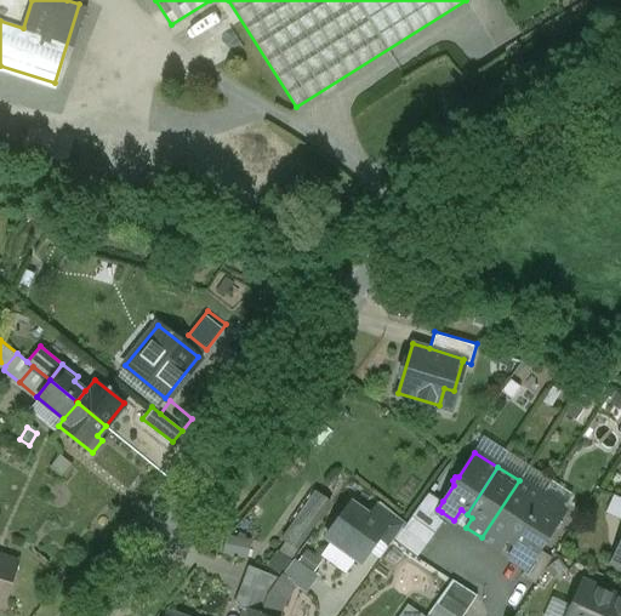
[(519,480),(482,537),(497,548),(505,539),(510,542),(541,495),(519,480)]
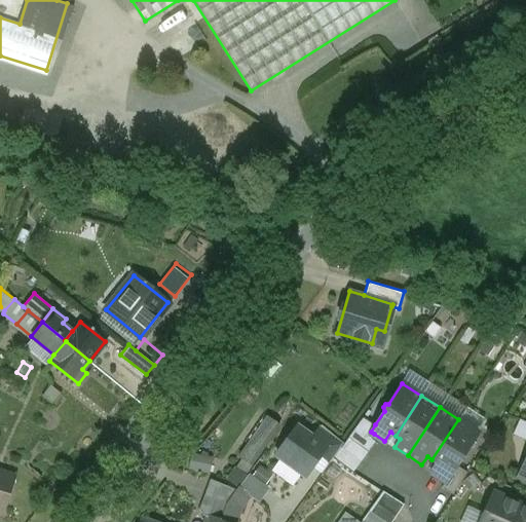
[(267,415),(248,442),(260,450),(279,423),(267,415)]
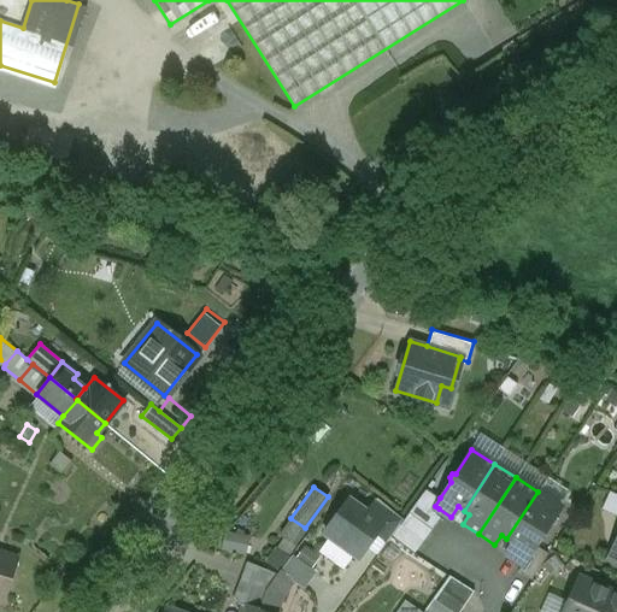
[(425,488),(409,511),(432,529),(441,516),(436,513),(439,508),(435,506),(440,498),(425,488)]
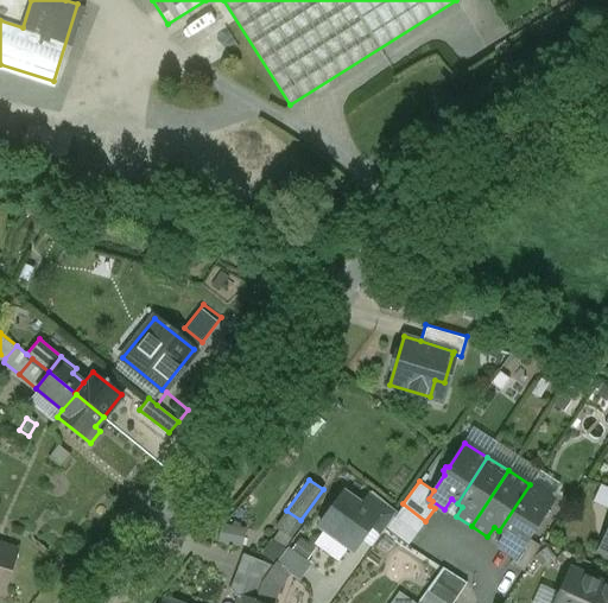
[(530,484),(499,531),(505,534),(499,544),(514,553),(515,554),(527,535),(531,531),(534,529),(537,526),(536,522),(551,499),(530,484)]
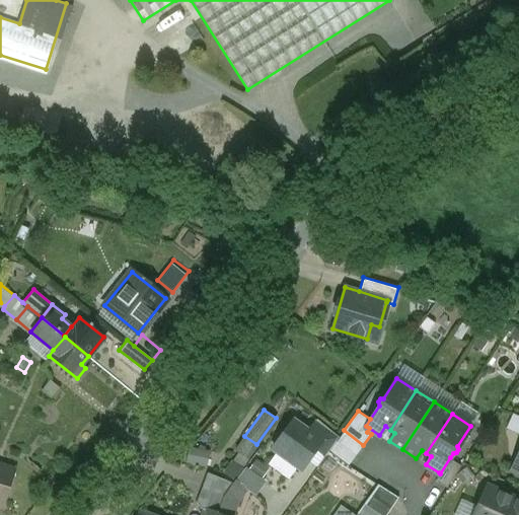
[(339,436),(316,418),(307,430),(321,440),(315,448),(324,455),(339,436)]
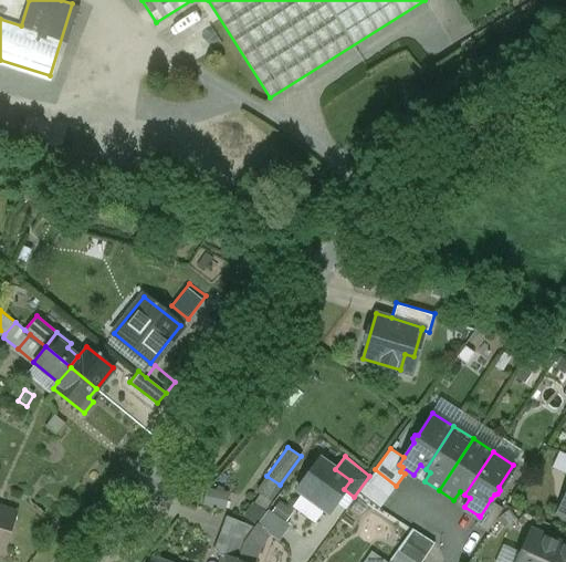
[(335,469),(320,458),(297,488),(328,510),(344,489),(350,480),(335,469)]
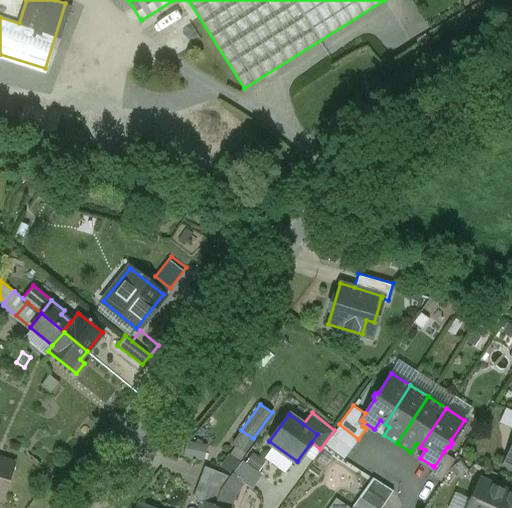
[(246,441),(238,436),(232,443),(241,449),(246,441)]
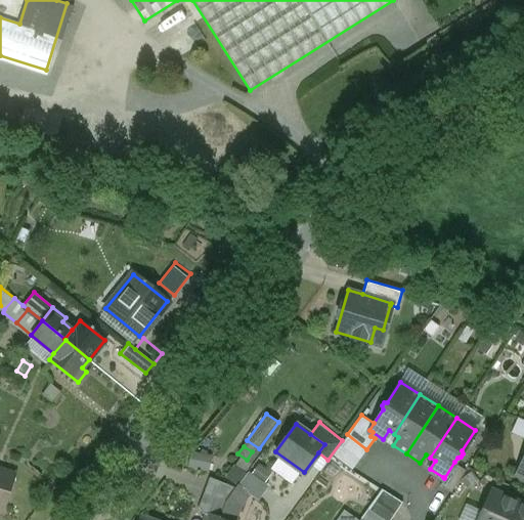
[(193,447),(189,464),(211,469),(215,452),(193,447)]
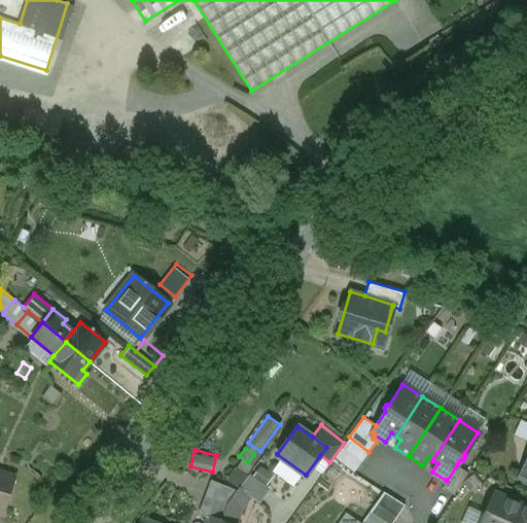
[(467,472),(457,464),(447,481),(446,480),(442,486),(454,494),(467,472)]
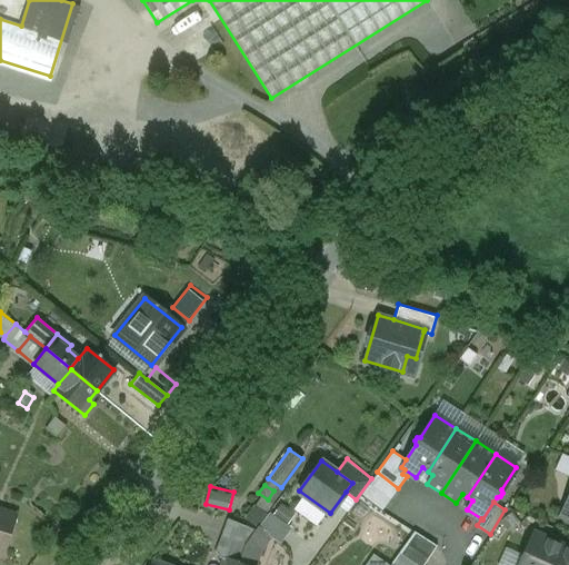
[(267,513),(256,504),(246,517),(258,525),(258,524),(267,513)]
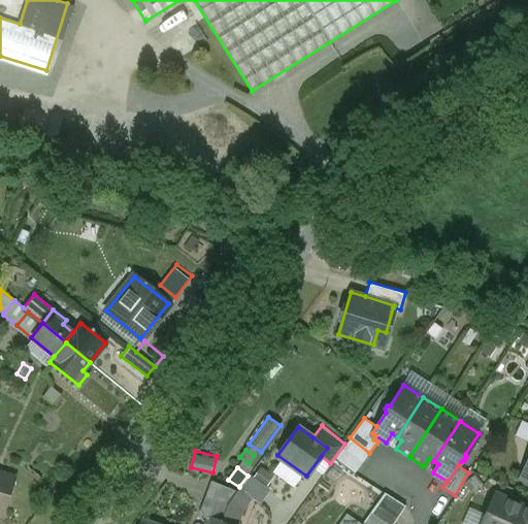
[(0,502),(9,475),(0,471),(0,502)]
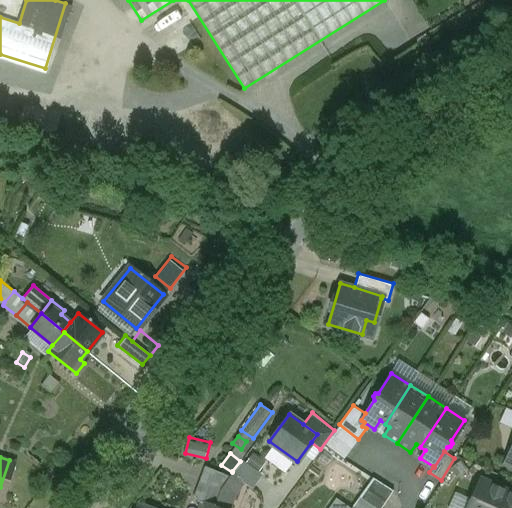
[(229,475),(205,465),(199,481),(220,489),(223,484),(229,475)]
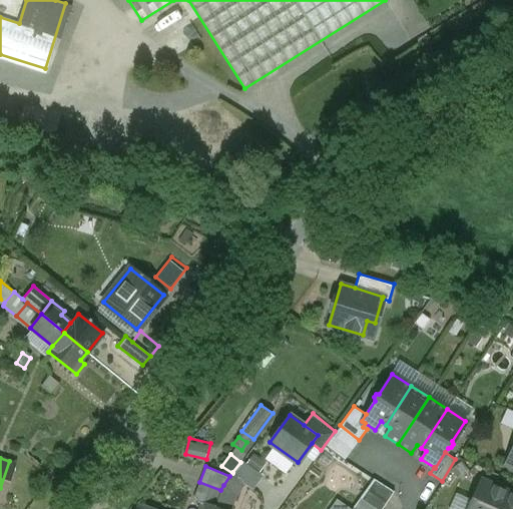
[(244,481),(232,472),(232,473),(229,476),(223,485),(234,494),(244,481)]
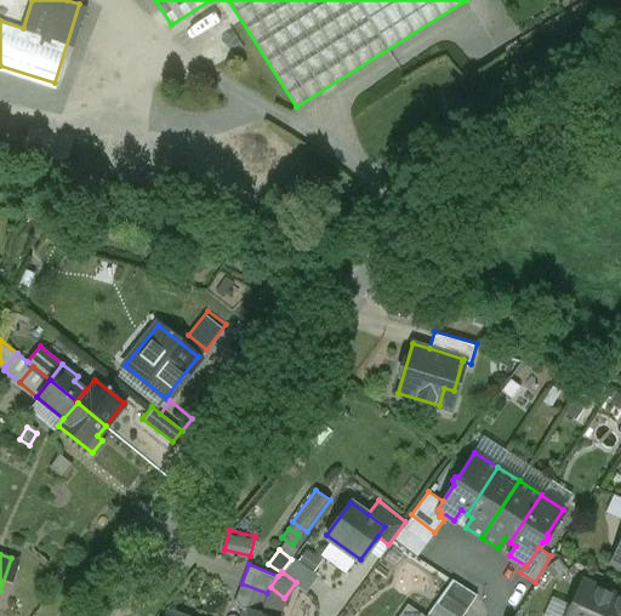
[(462,615),(477,594),(453,577),(427,612),(431,615),(462,615)]
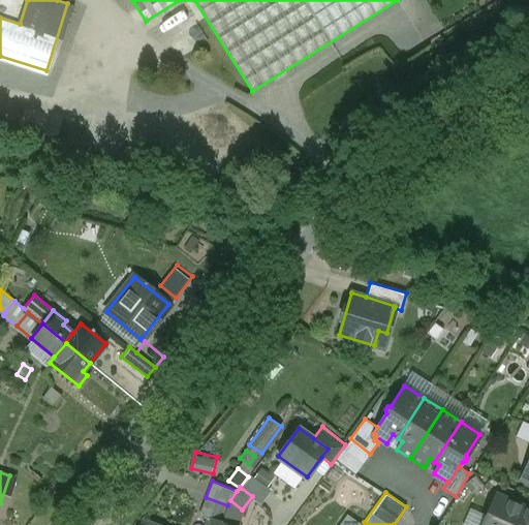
[(227,505),(206,497),(200,511),(206,517),(208,518),(209,517),(221,521),(226,506),(227,505)]
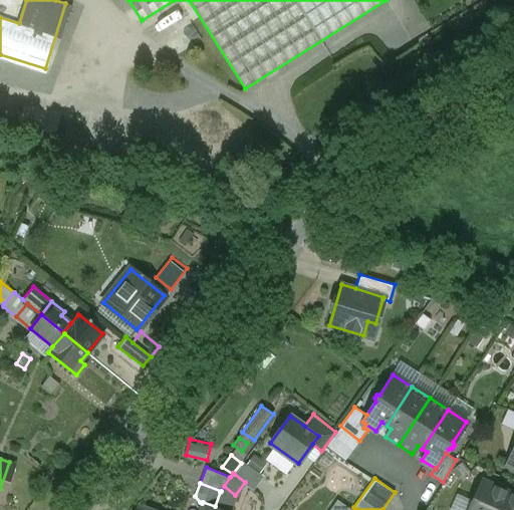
[(484,483),(471,509),(505,509),(512,495),(484,483)]
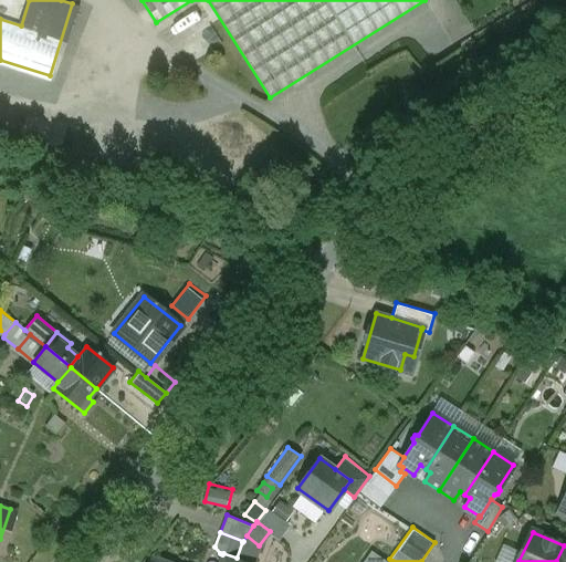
[(253,561),(259,545),(247,536),(243,541),(242,542),(237,558),(248,561),(253,561)]
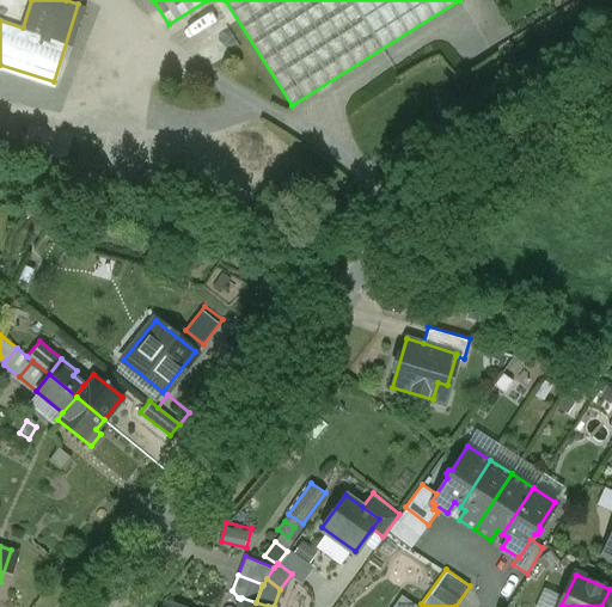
[(611,606),(611,590),(610,589),(601,606),(611,606)]
